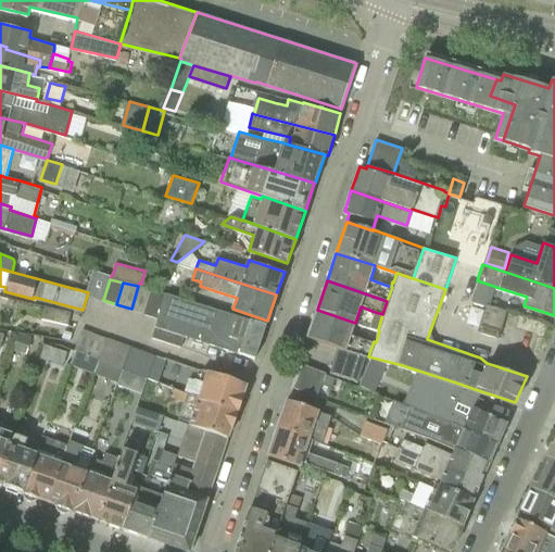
[(153,288),(141,284),(139,283),(138,286),(131,309),(146,313),(153,288)]
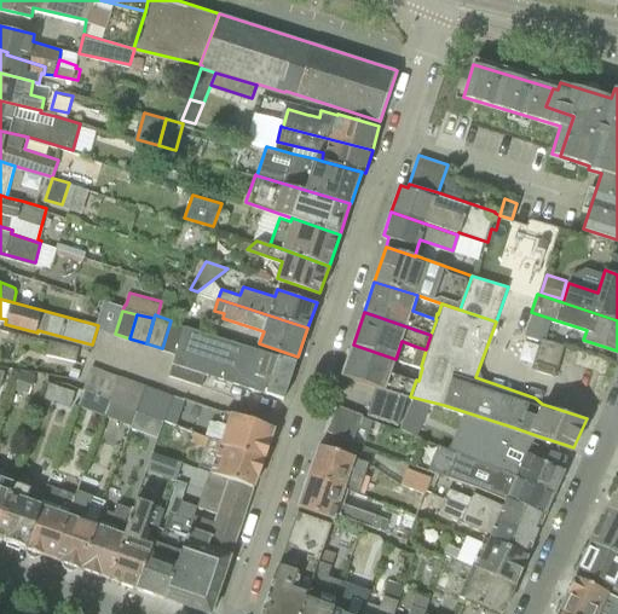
[(186,325),(171,320),(162,348),(177,353),(186,325)]
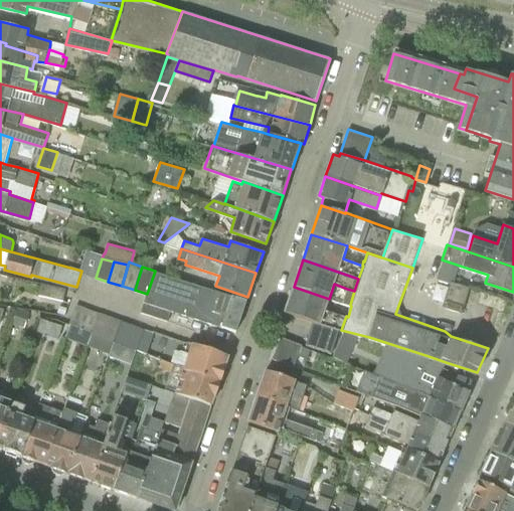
[(141,311),(168,320),(171,310),(236,331),(246,300),(155,271),(147,294),(141,311)]
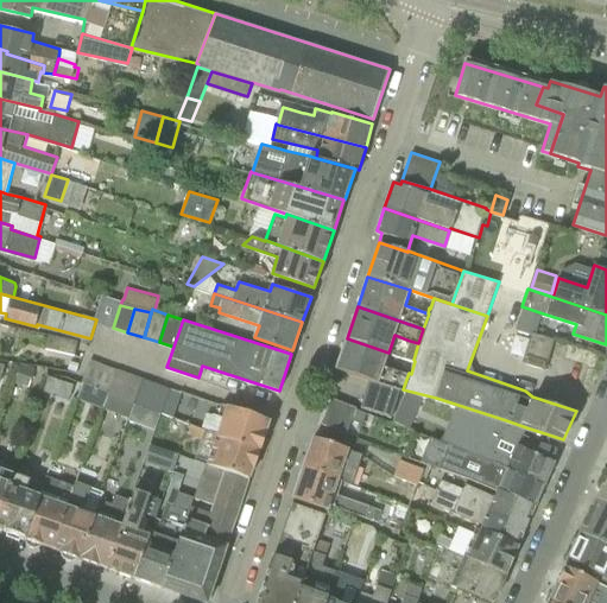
[(556,337),(541,332),(535,330),(524,361),(545,368),(556,337)]
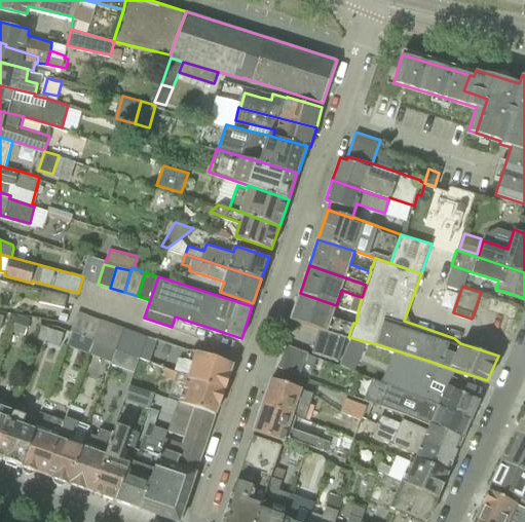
[(66,306),(68,294),(44,289),(41,300),(66,306)]
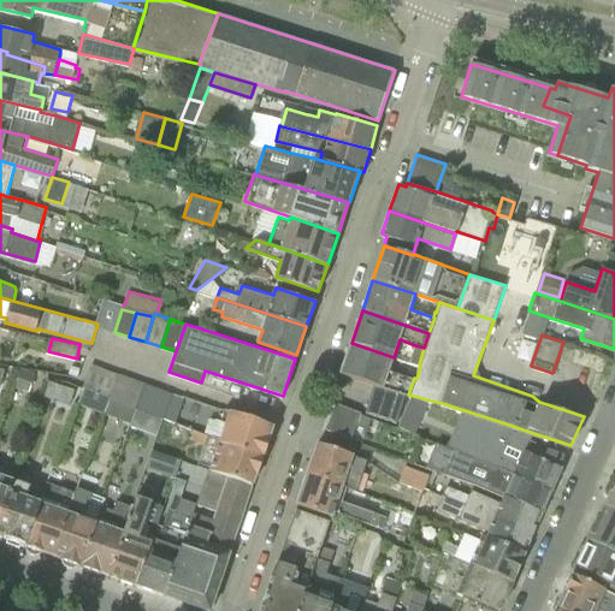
[(408,395),(414,378),(390,371),(394,357),(352,343),(341,373),(408,395)]
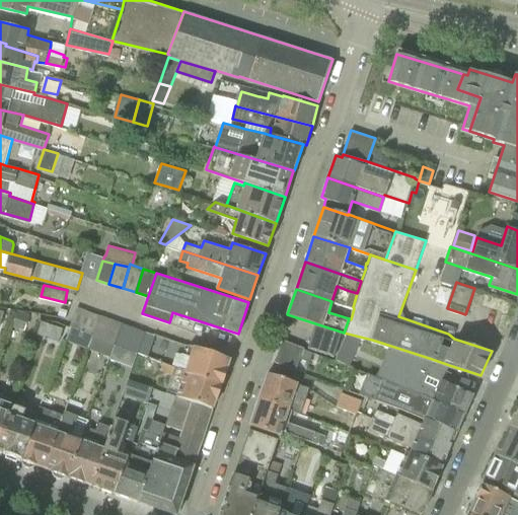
[(346,305),(353,307),(357,293),(350,291),(346,305)]
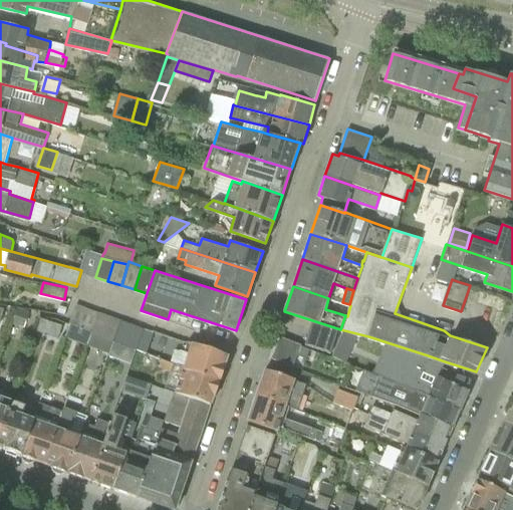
[(76,303),(69,322),(80,327),(88,307),(76,303)]
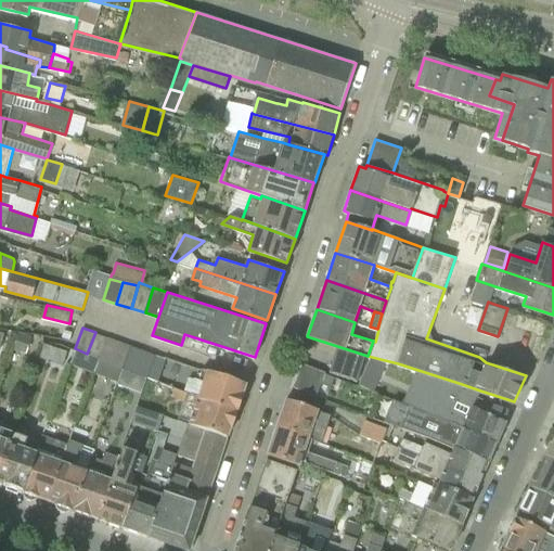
[(71,338),(73,331),(64,329),(62,336),(71,338)]
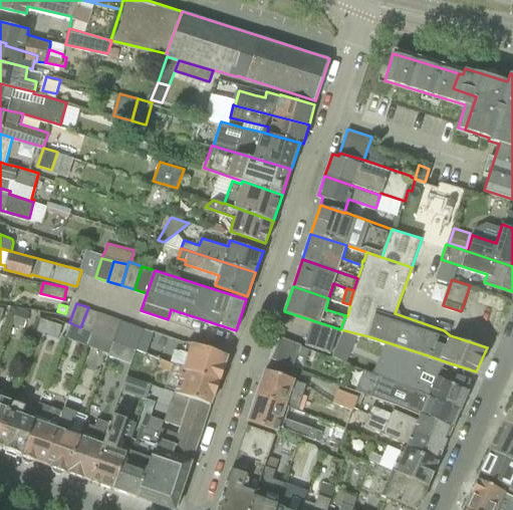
[(31,310),(19,306),(13,322),(25,326),(31,310)]
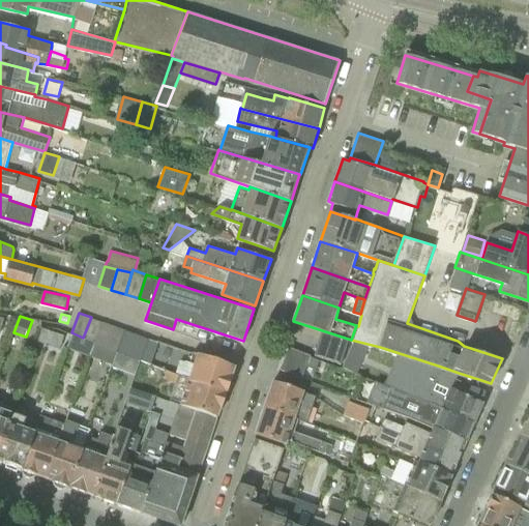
[(91,317),(83,338),(95,342),(103,321),(91,317)]
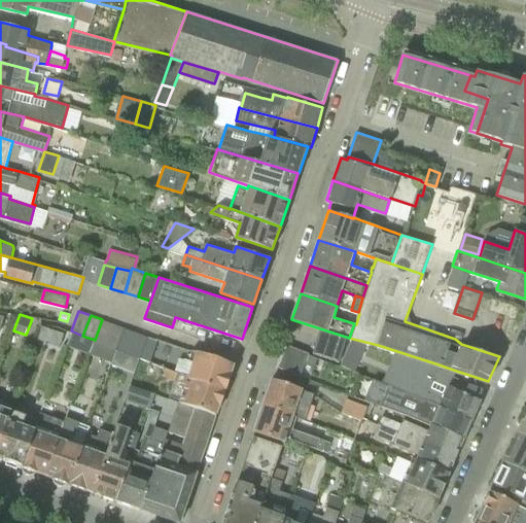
[(102,319),(95,340),(106,345),(114,323),(102,319)]
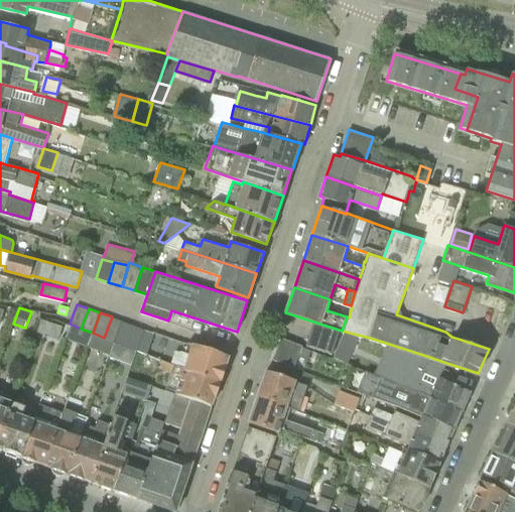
[(112,316),(104,338),(114,341),(116,342),(123,322),(112,316)]
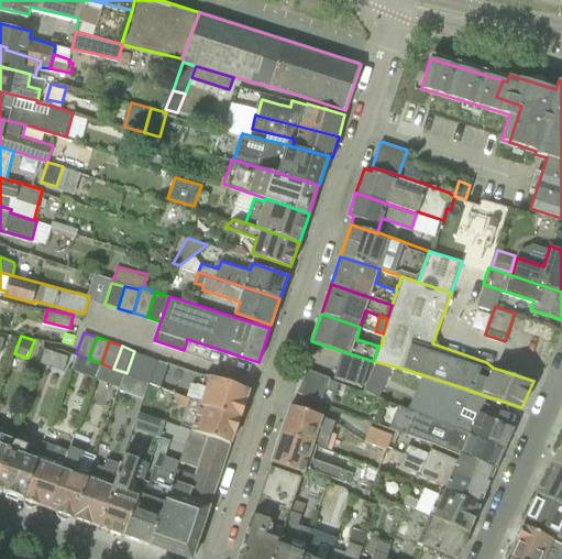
[(53,366),(58,351),(45,347),(41,362),(53,366)]
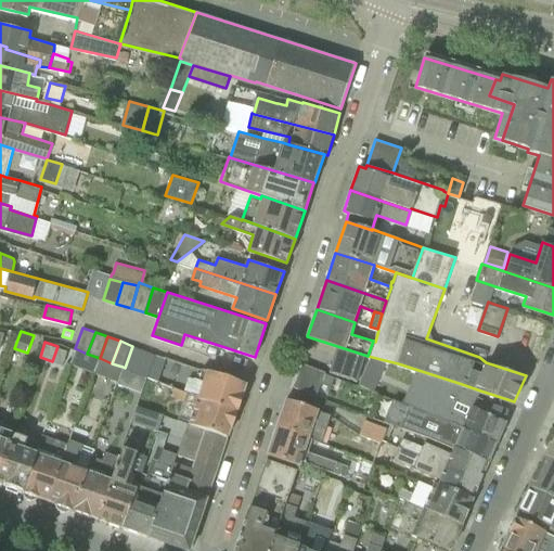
[(132,346),(125,368),(147,376),(156,355),(132,346)]
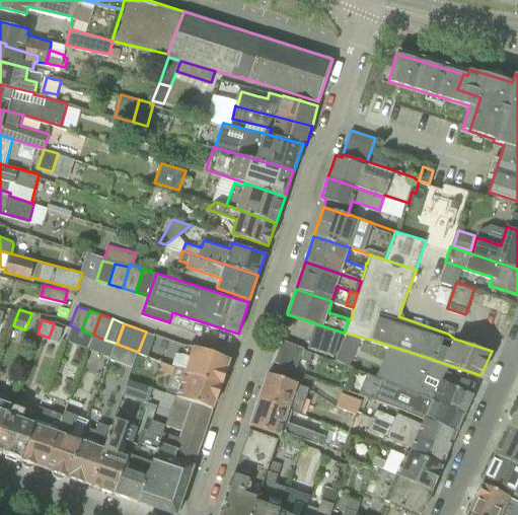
[(148,356),(155,335),(146,332),(138,352),(148,356)]
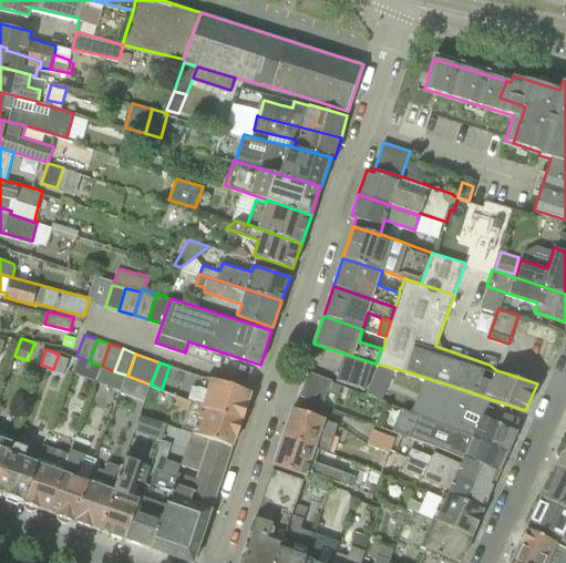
[(243,418),(251,391),(207,376),(204,387),(195,384),(189,397),(193,398),(192,399),(202,402),(202,403),(243,418)]
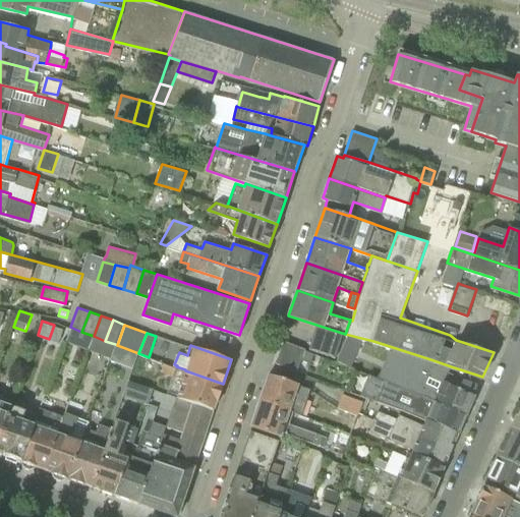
[(310,362),(314,353),(305,349),(301,359),(310,362)]
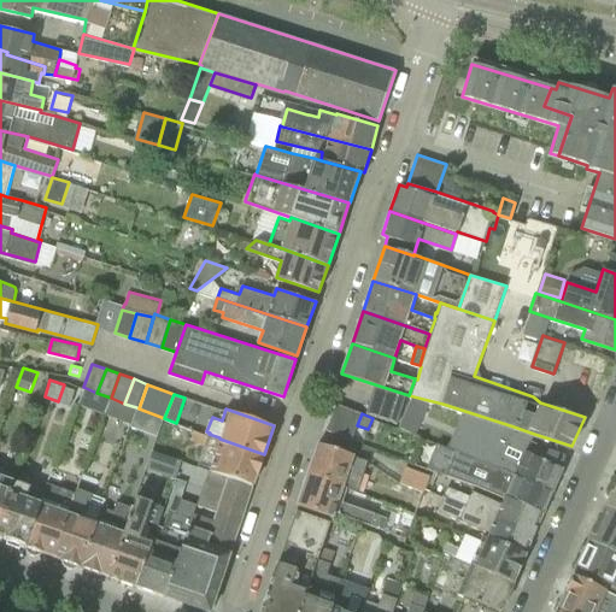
[(416,434),(422,422),(404,413),(398,427),(416,434)]
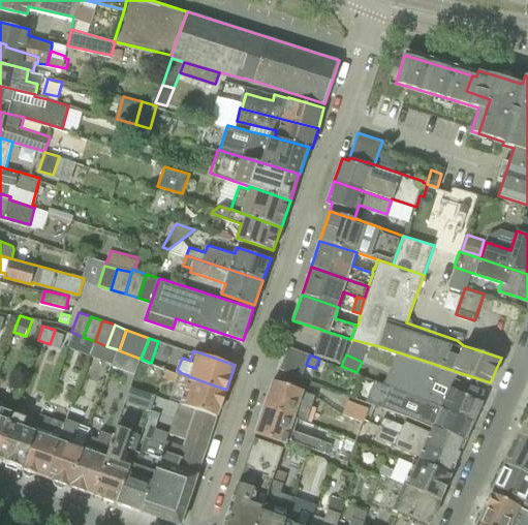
[(473,421),(482,402),(456,391),(461,377),(456,375),(458,372),(440,366),(437,372),(413,362),(406,376),(401,389),(473,421)]
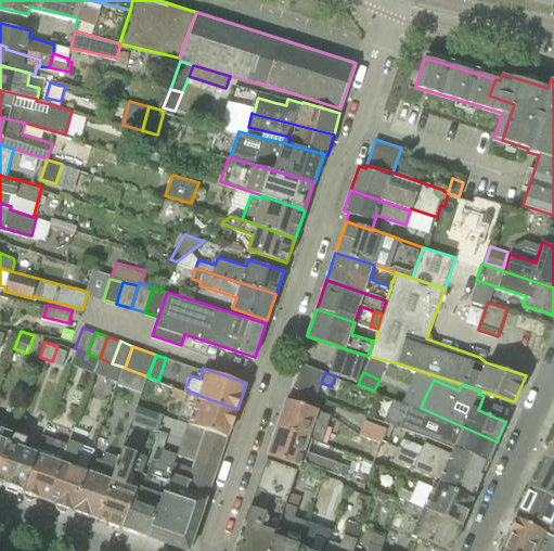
[(185,400),(188,391),(189,389),(185,388),(185,389),(176,386),(172,395),(185,400)]
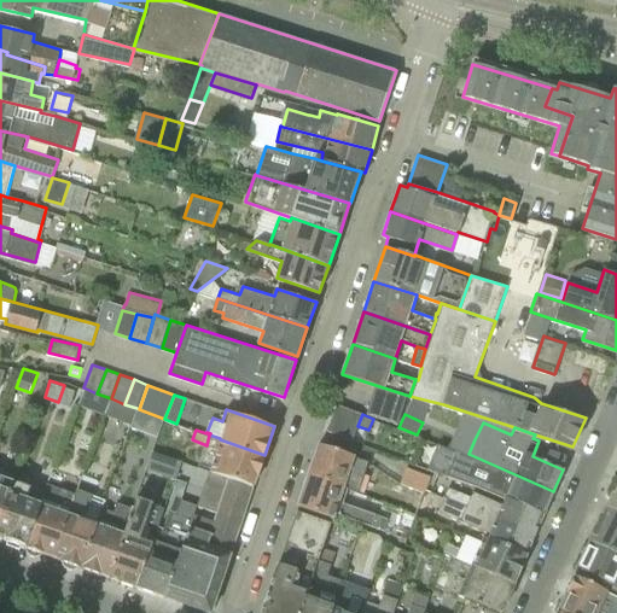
[(265,455),(220,439),(220,441),(221,442),(211,470),(254,486),(265,455)]
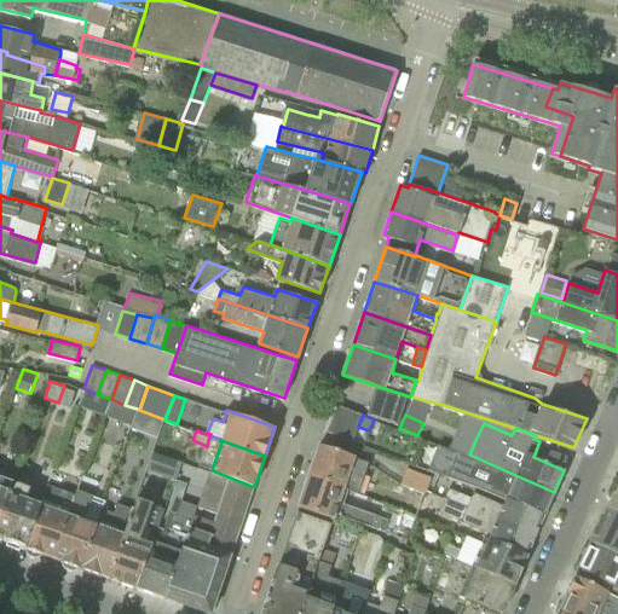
[(370,462),(319,444),(310,474),(351,490),(351,488),(361,492),(370,462)]
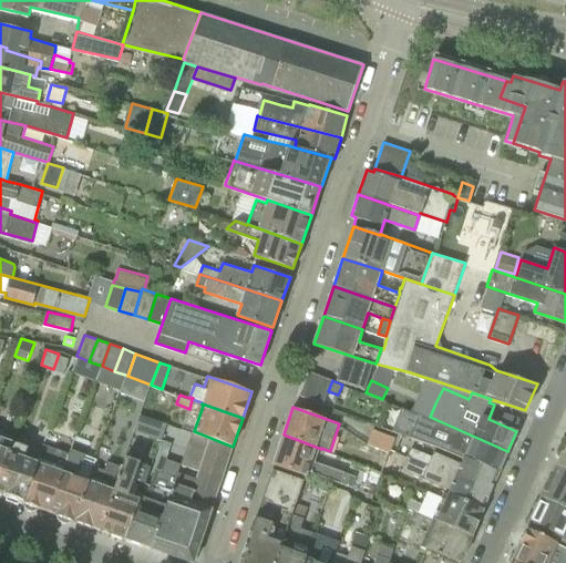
[(167,422),(140,412),(134,430),(161,439),(167,422)]
